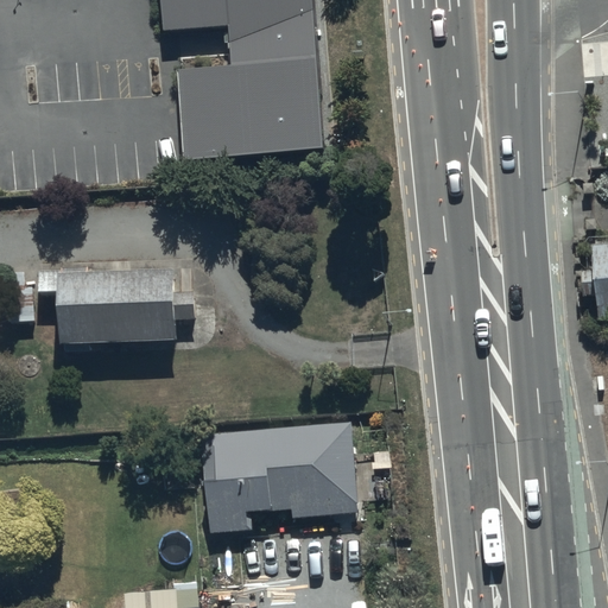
[(314,0),(162,0),(164,26),(175,25),(230,20),(234,63),(176,68),(184,157),(327,144),(314,0)]
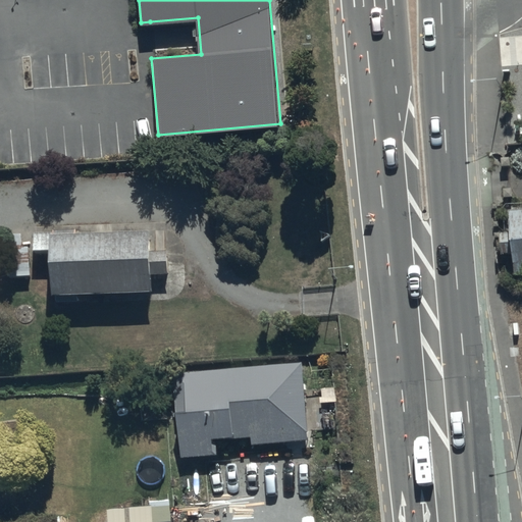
[(5,232),(6,275),(30,274),(29,247),(21,247),(20,231),(5,232)]
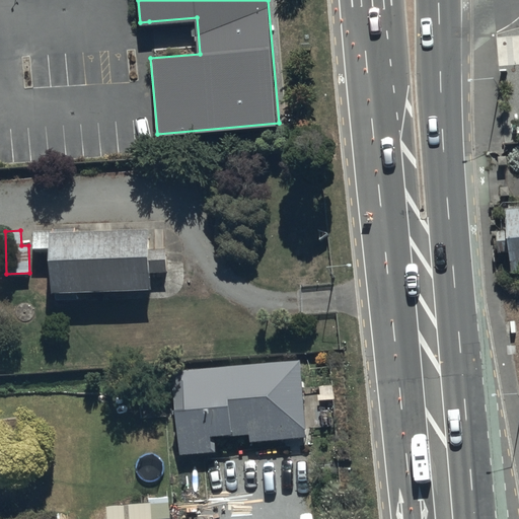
[(35,233),(36,253),(57,252),(59,298),(157,294),(156,276),(171,275),(170,250),(157,251),(156,233),(79,236),(78,231),(35,233)]
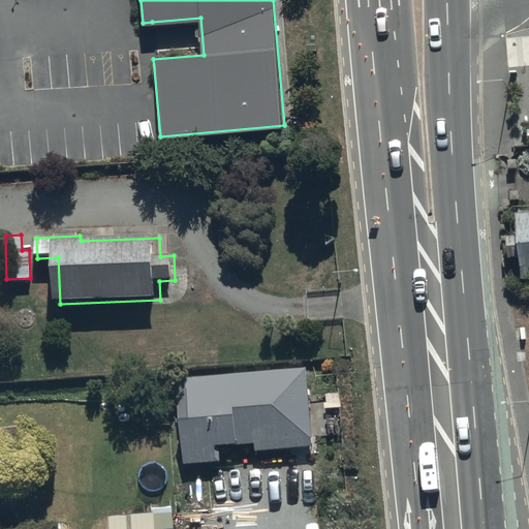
[(306,366),(176,376),(183,461),(220,458),(219,443),(253,440),(254,449),(312,444),(306,366)]
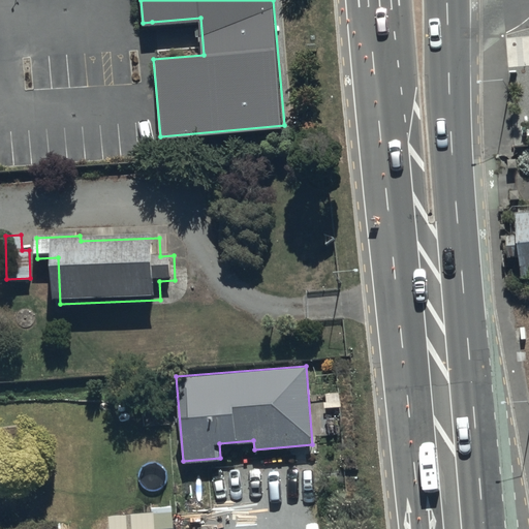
[(110,514),(110,528),(155,528),(154,511),(110,514)]
